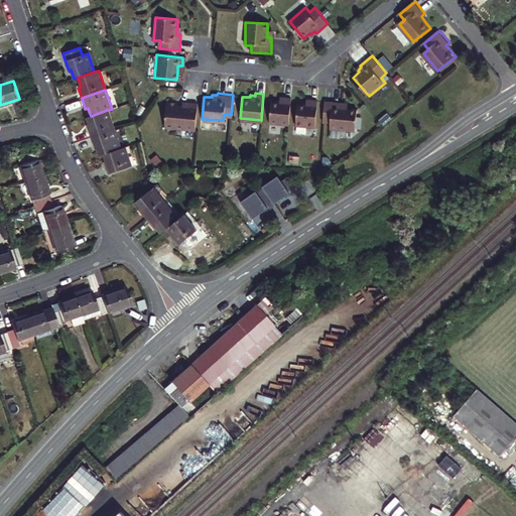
[(288,123),(290,96),(282,96),(282,98),(279,98),(279,100),(271,99),(268,121),(288,123)]
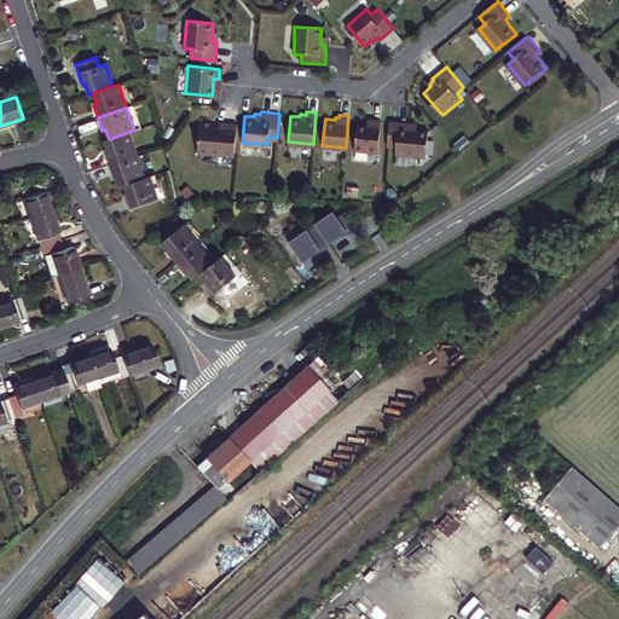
[(354,148),(377,150),(381,119),(371,117),(371,120),(366,120),(366,122),(357,121),(354,148)]
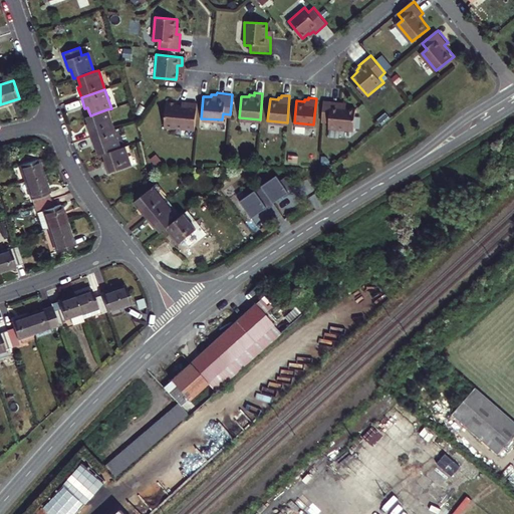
[(338,100),(322,98),(320,118),(328,119),(327,125),(352,127),(354,106),(345,105),(338,104),(338,100)]
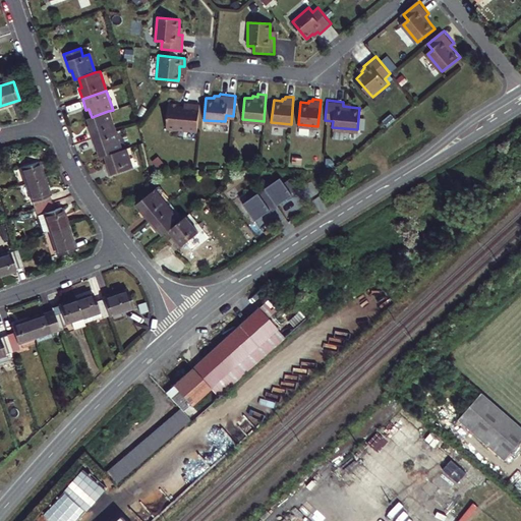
[(196,130),(198,104),(182,102),(182,107),(177,106),(178,103),(167,102),(165,129),(176,130),(176,128),(196,130)]
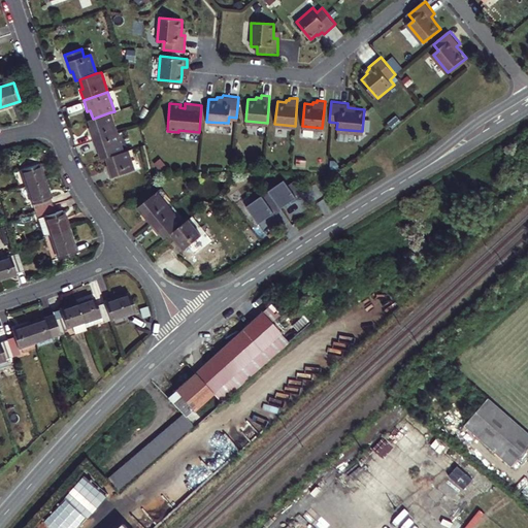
[(109,112),(93,119),(89,120),(92,130),(89,131),(92,139),(117,132),(109,112)]
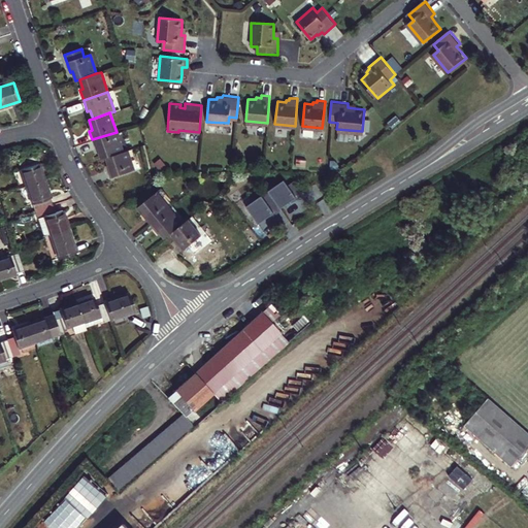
[(102,159),(106,157),(123,152),(117,132),(92,139),(96,150),(98,149),(102,159)]
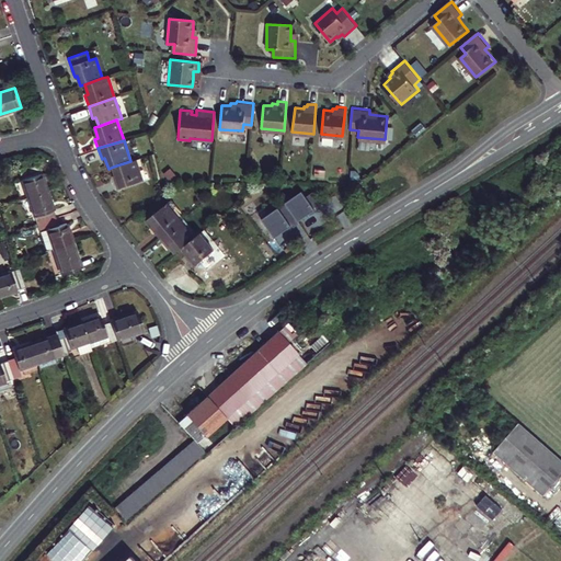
[(130,161),(113,167),(116,178),(114,179),(117,190),(142,181),(136,159),(130,161)]
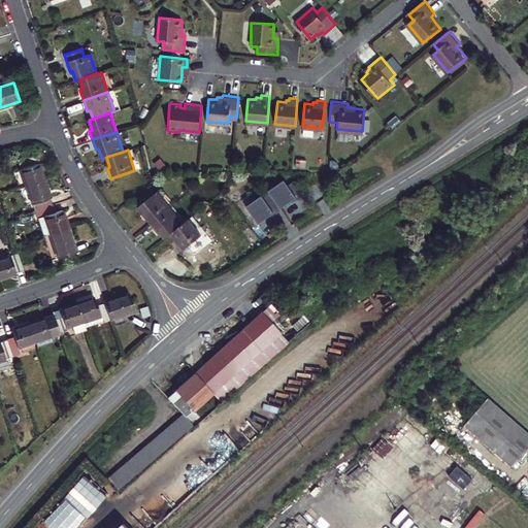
[(41,163),(38,154),(22,160),(25,167),(23,168),(29,185),(48,178),(43,162),(41,163)]
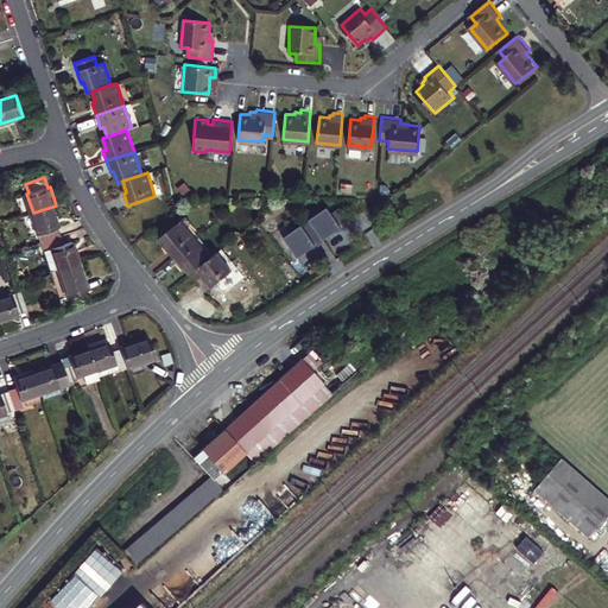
[(56,206),(33,213),(40,234),(42,233),(45,240),(64,234),(61,226),(63,226),(56,206)]
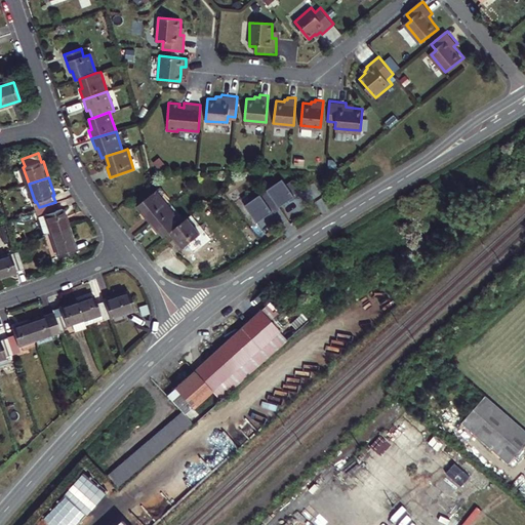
[(282,177),(266,189),(270,194),(279,206),(290,198),(294,195),(285,183),(282,177)]
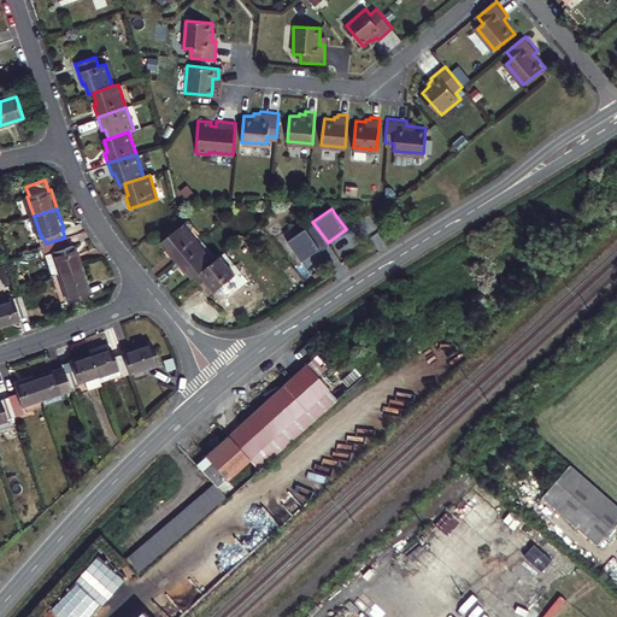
[(346,229),(341,233),(342,234),(354,225),(342,210),(335,215),(346,229)]
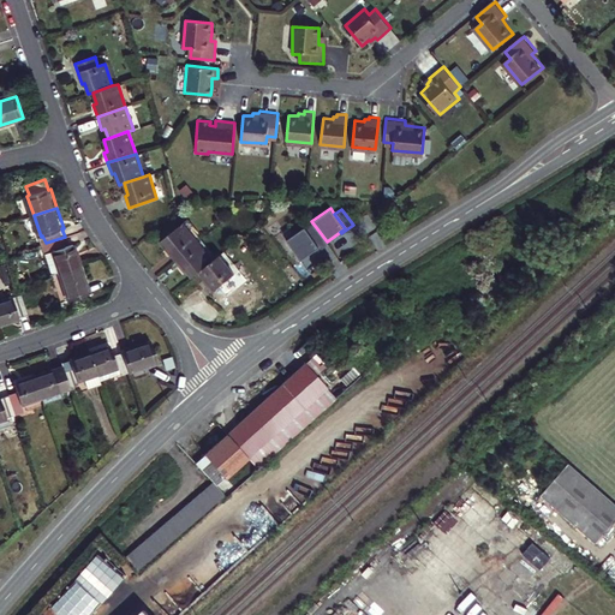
[(173,261),(197,243),(181,224),(161,240),(168,250),(166,251),(173,261)]
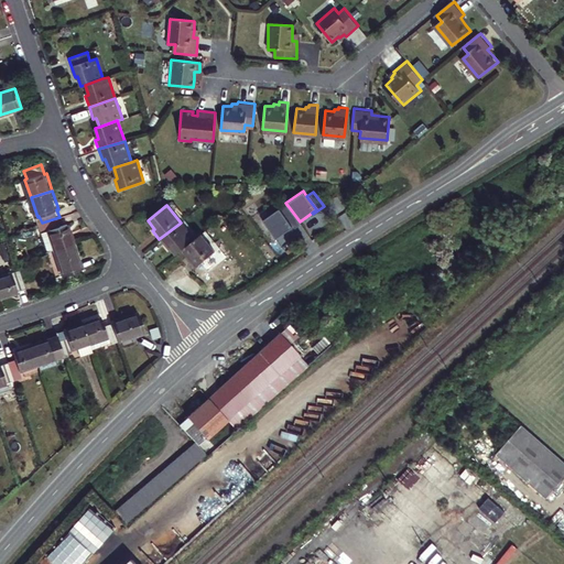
[(279,208),(262,220),(275,239),(289,229),(292,227),(283,214),(279,208)]
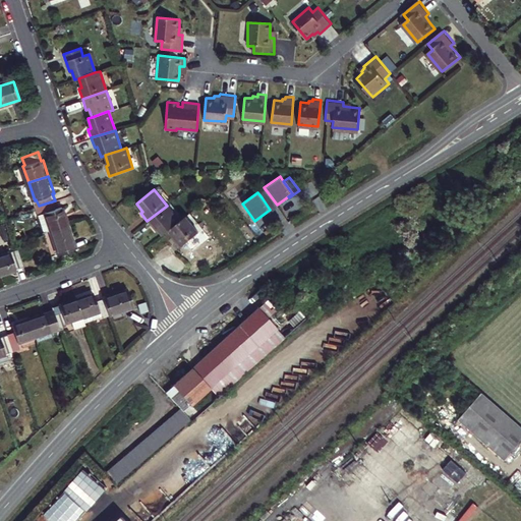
[(278,206),(277,205),(268,192),(262,197),(270,210),(267,212),(268,213),(278,206)]
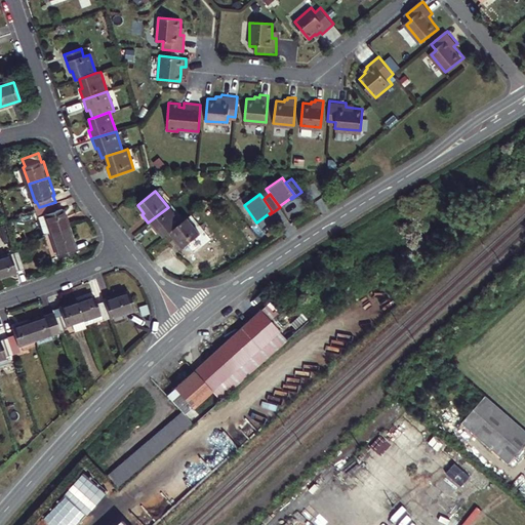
[(57,209),(55,202),(39,207),(41,215),(47,213),(52,230),(70,224),(65,207),(57,209)]
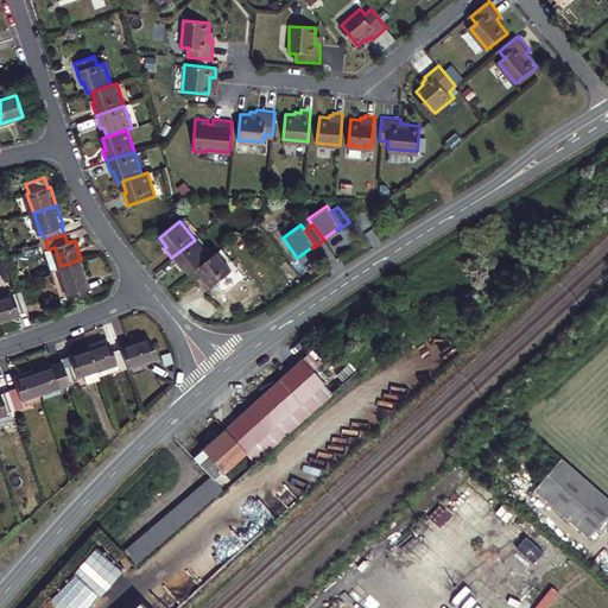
[(182,266),(189,274),(196,268),(208,258),(195,240),(171,258),(179,267),(182,266)]
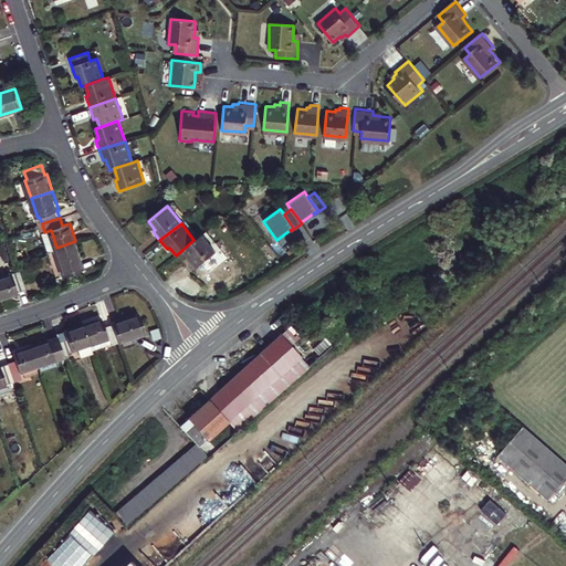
[(51,230),(44,232),(51,250),(56,248),(51,230)]
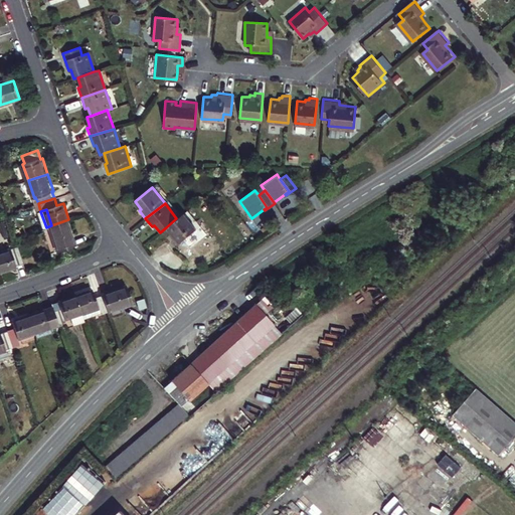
[(176,218),(166,227),(172,233),(170,235),(177,244),(195,229),(183,213),(176,218)]
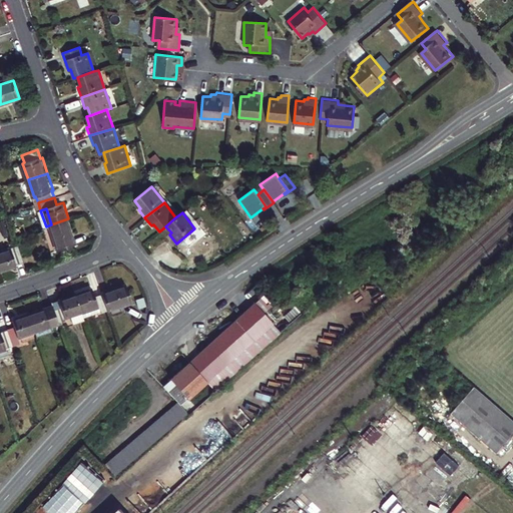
[(76,241),(68,218),(51,224),(59,247),(76,241)]
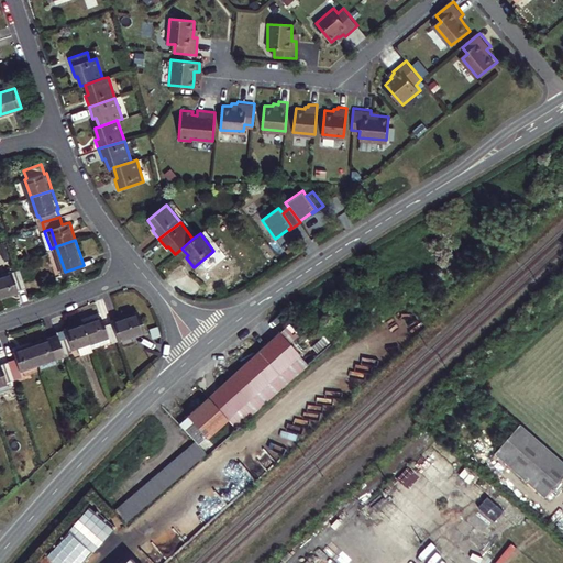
[(0,274),(0,296),(17,291),(15,289),(24,287),(20,271),(11,273),(10,272),(0,274)]
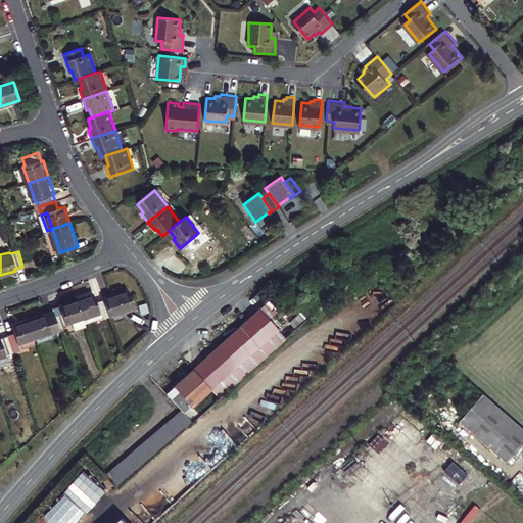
[(101,296),(107,314),(133,304),(127,286),(101,295),(101,296)]
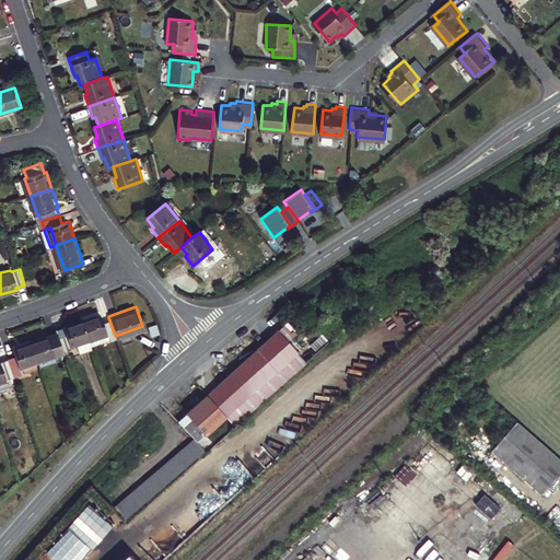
[(98,313),(80,319),(90,345),(107,338),(109,342),(117,340),(115,336),(108,317),(101,321),(98,313)]
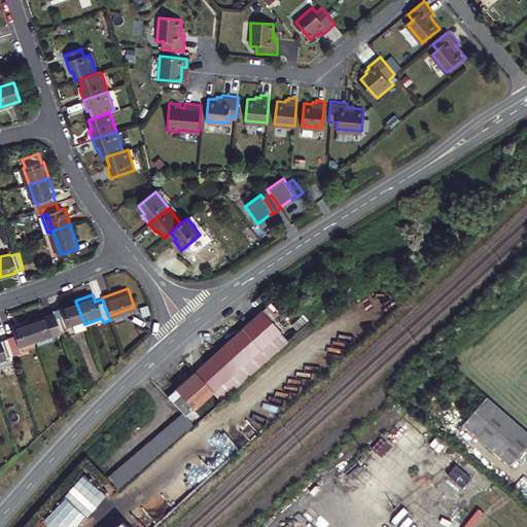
[(53,313),(58,328),(61,338),(86,328),(84,324),(75,301),(59,307),(60,310),(53,313)]
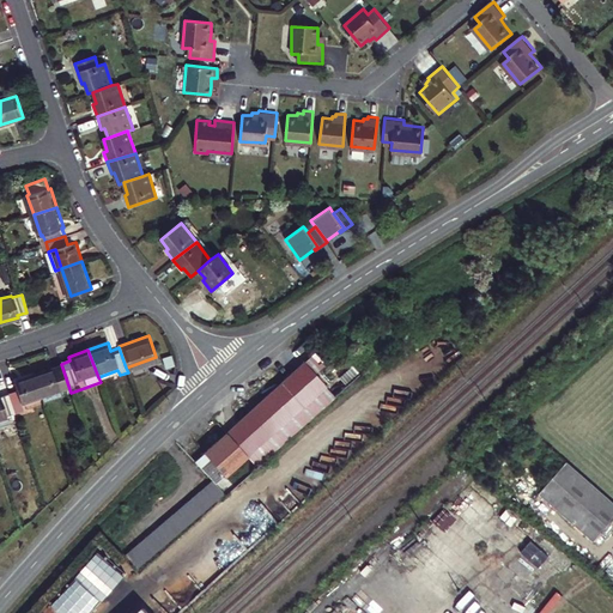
[(298,363),(223,430),(242,451),(319,384),(298,363)]
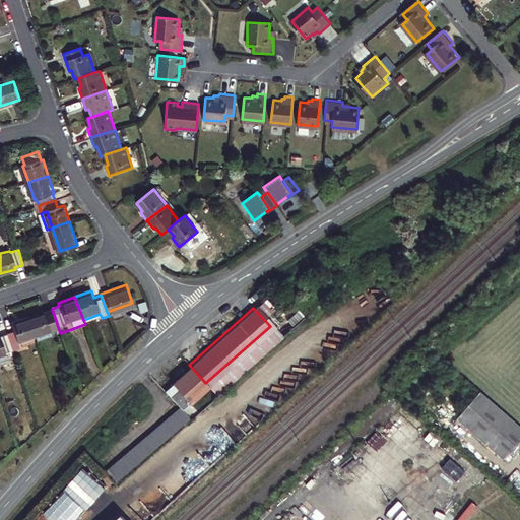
[(44,309),(26,315),(33,333),(57,324),(52,309),(45,312),(44,309)]
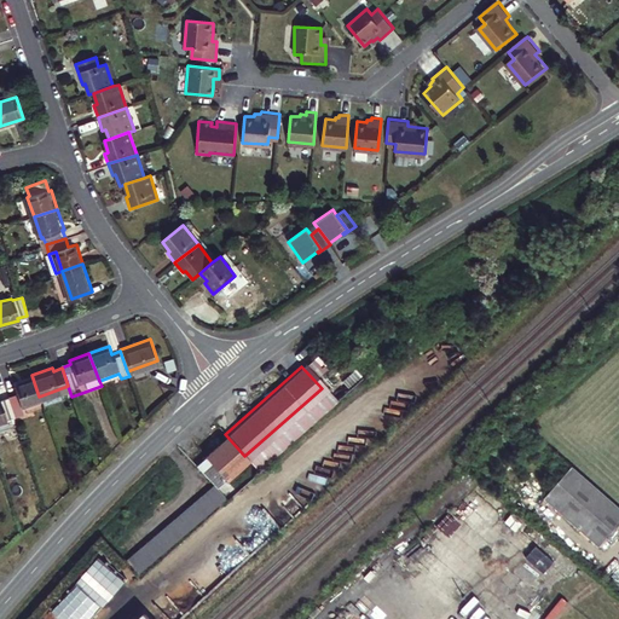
[(119,374),(99,381),(102,386),(121,379),(119,374)]
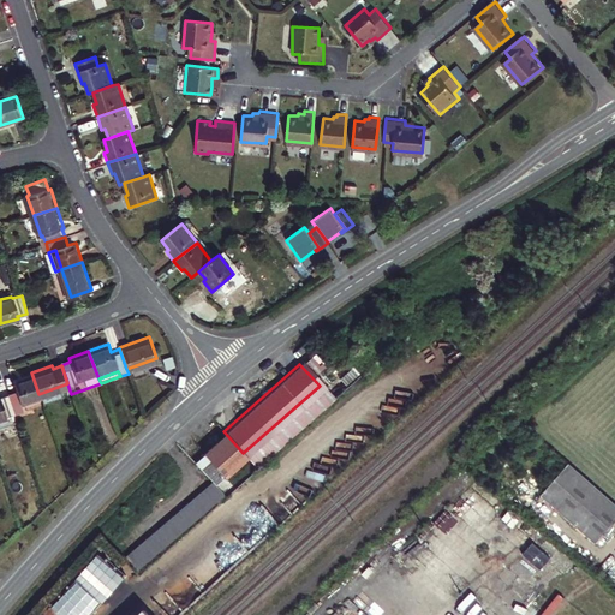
[(41,401),(39,394),(31,372),(10,381),(13,388),(6,390),(13,411),(41,401)]
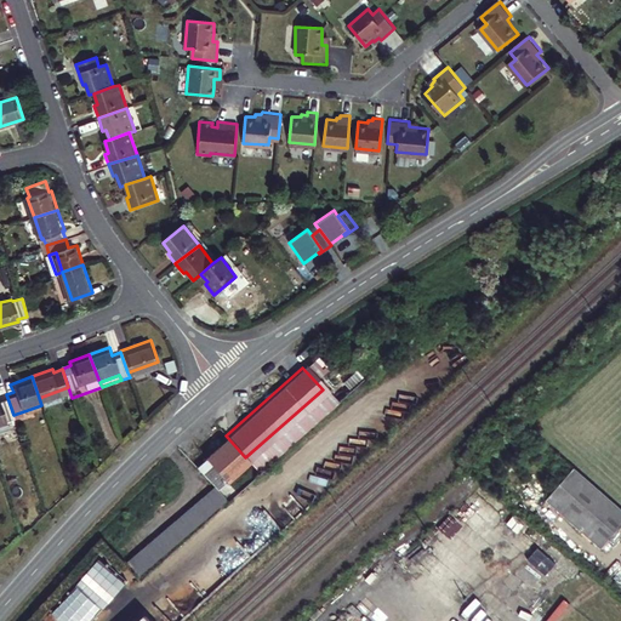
[(0,420),(13,415),(6,394),(0,397),(0,420)]
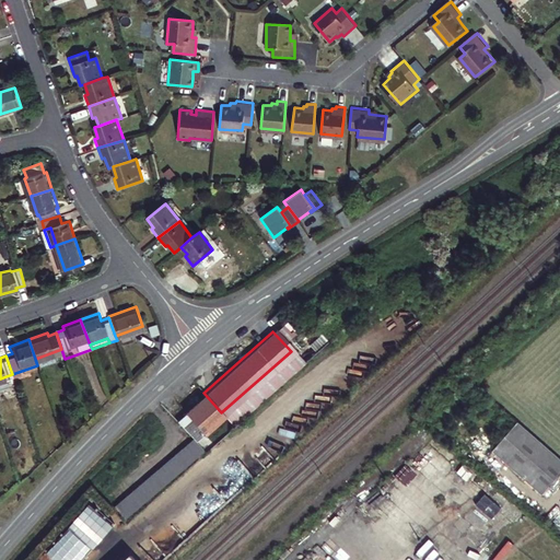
[(203,428),(221,412),(203,393),(186,408),(203,428)]
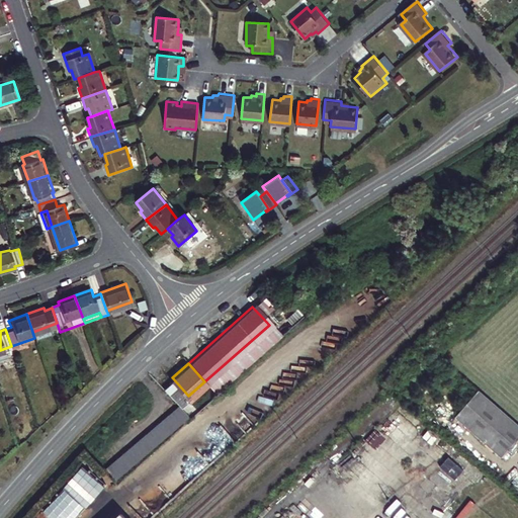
[(517,441),(517,426),(481,393),(457,419),(502,459),(517,441)]
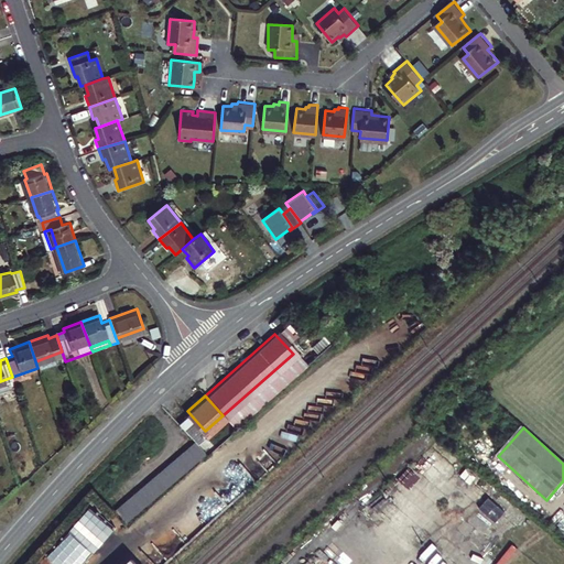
[(194,435),(115,503),(125,516),(204,447),(194,435)]
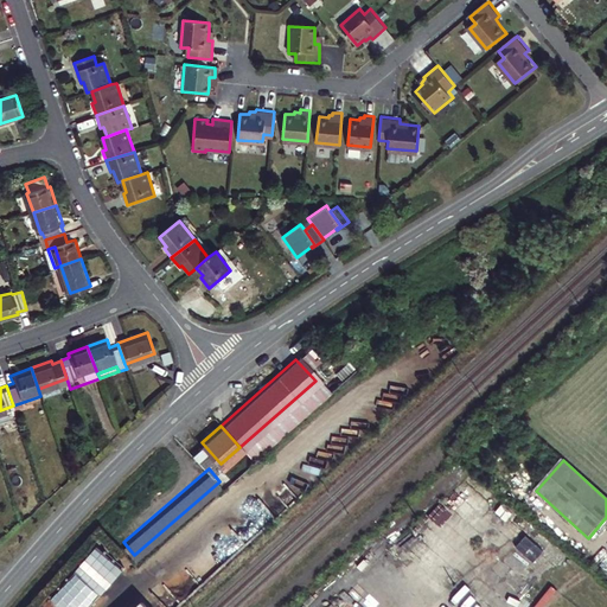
[(321,606),(336,594),(331,588),(310,606),(321,606)]
